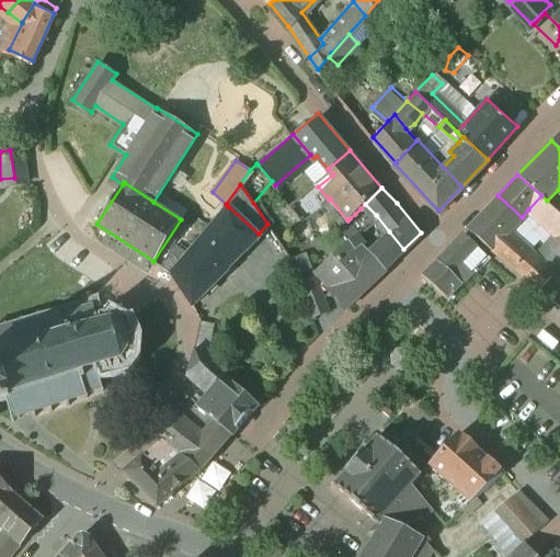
[(293,189),(283,196),(301,218),(311,212),(293,189)]
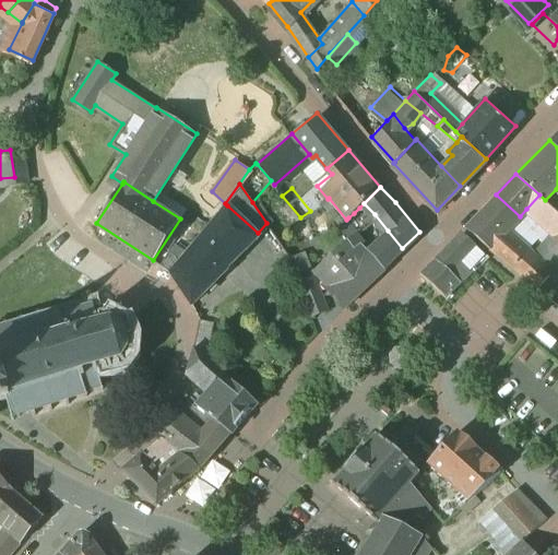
[(557,190),(556,189),(545,200),(557,211),(557,190)]
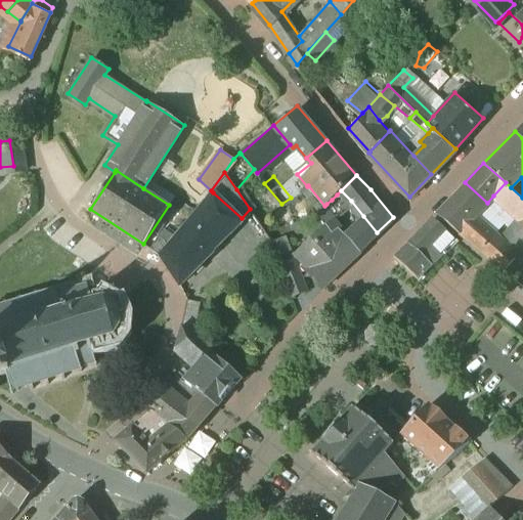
[(465,182),(436,212),(479,248),(492,233),(491,230),(475,215),(487,203),(465,182)]
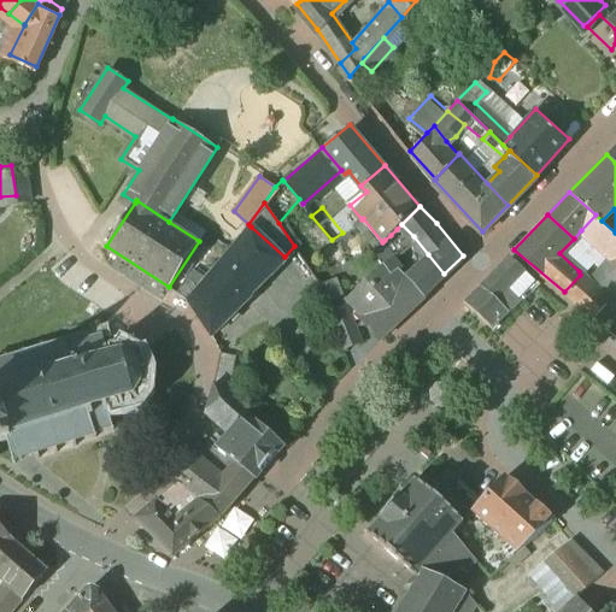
[(615,233),(602,221),(596,215),(581,230),(610,254),(612,252),(615,248),(615,233)]
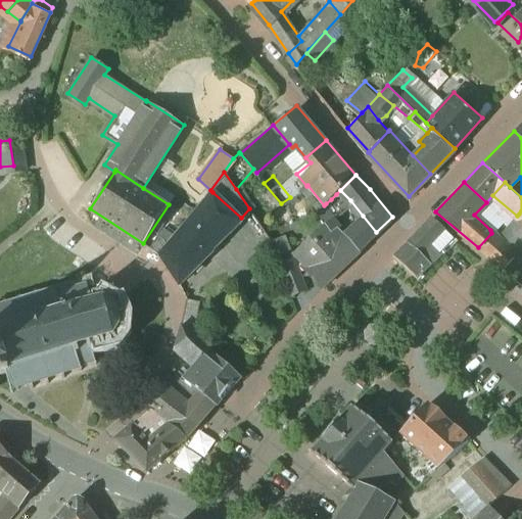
[(336,194),(331,199),(339,209),(350,200),(340,190),(336,194)]
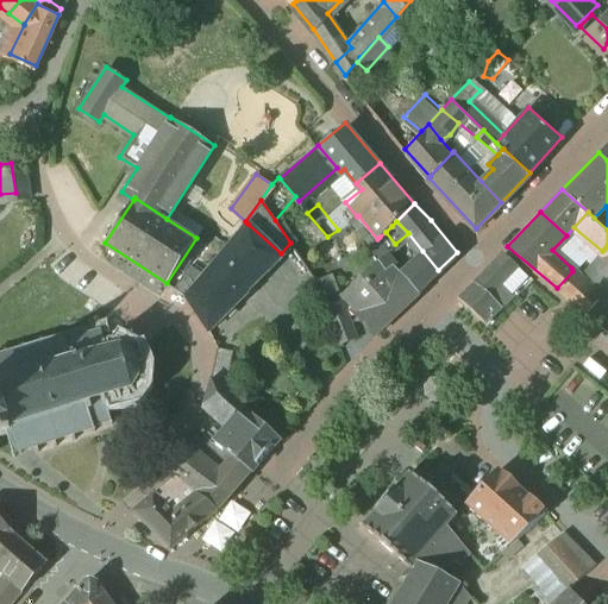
[(248,224),(206,275),(188,297),(208,331),(248,290),(246,289),(281,253),(248,224)]
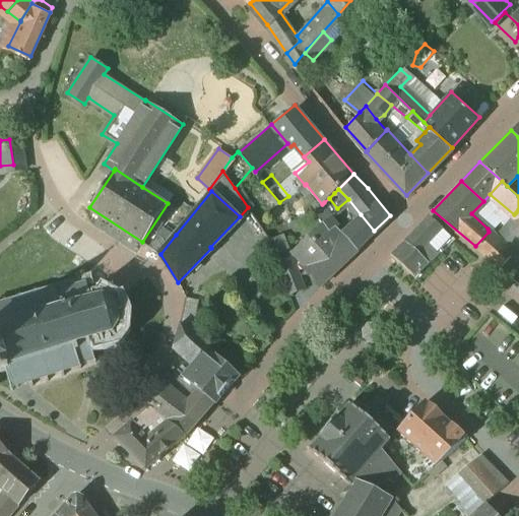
[(322,204),(315,209),(322,219),(328,229),(336,224),(338,221),(324,202),(322,204)]
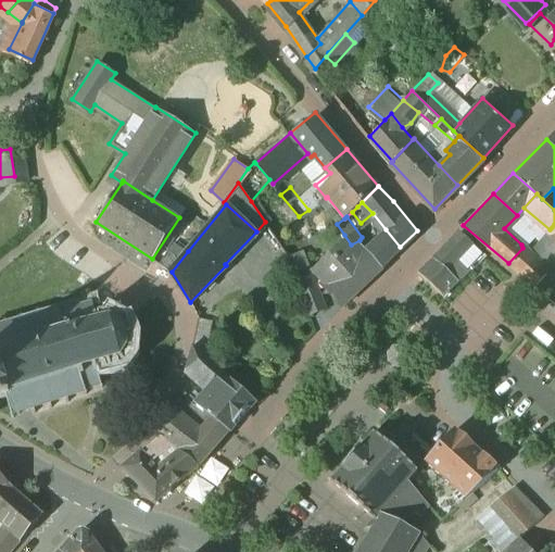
[(458,228),(432,253),(448,267),(474,241),(458,228)]
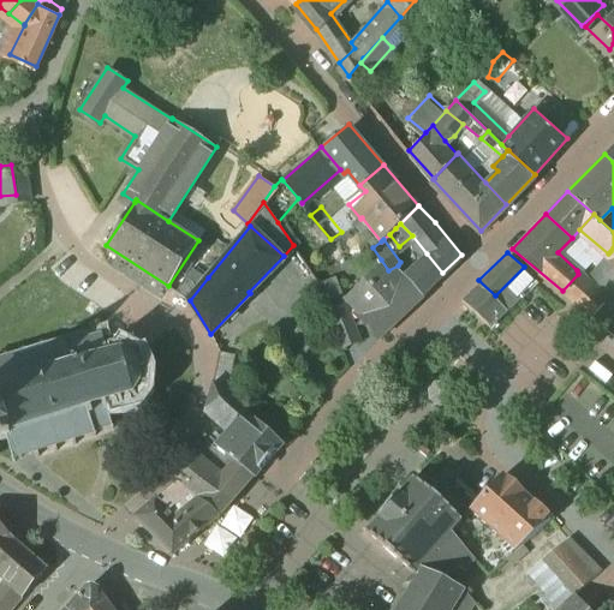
[(427,253),(415,265),(410,270),(406,275),(422,293),(442,273),(427,253)]
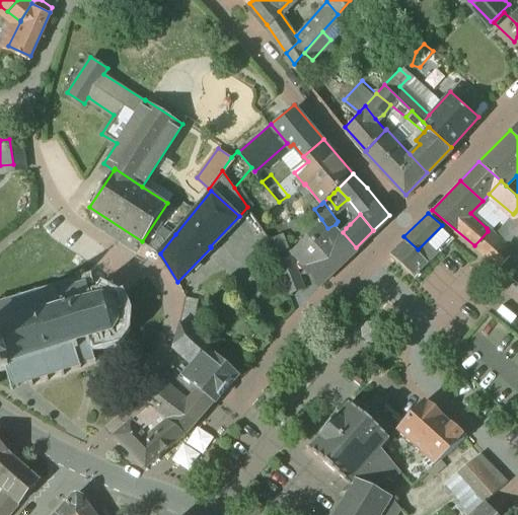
[(506,222),(493,236),(497,240),(485,253),(509,274),(517,265),(517,263),(508,255),(517,242),(517,220),(513,215),(506,223),(506,222)]
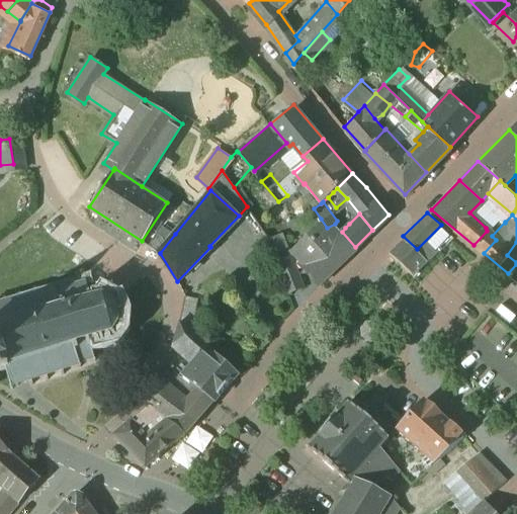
[(342,232),(335,224),(327,228),(321,219),(292,247),(307,262),(303,265),(318,281),(355,247),(342,232)]
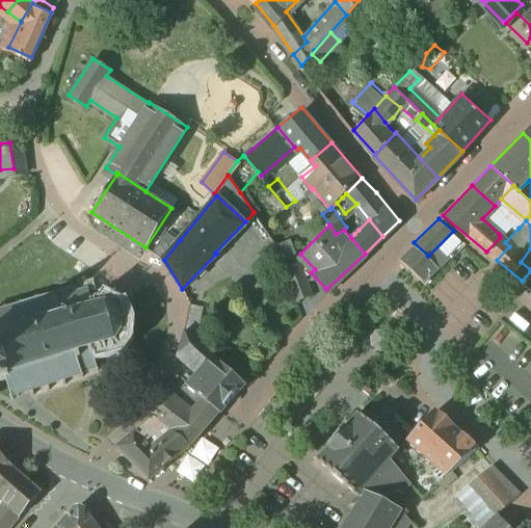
[(354,234),(346,227),(344,230),(351,238),(354,234)]
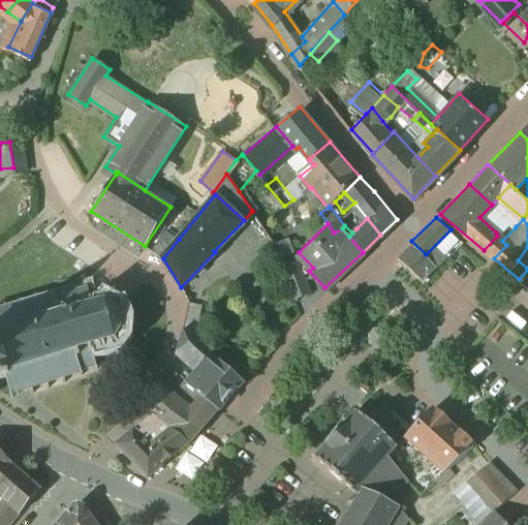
[(179,239),(165,229),(151,249),(161,256),(163,258),(179,239)]
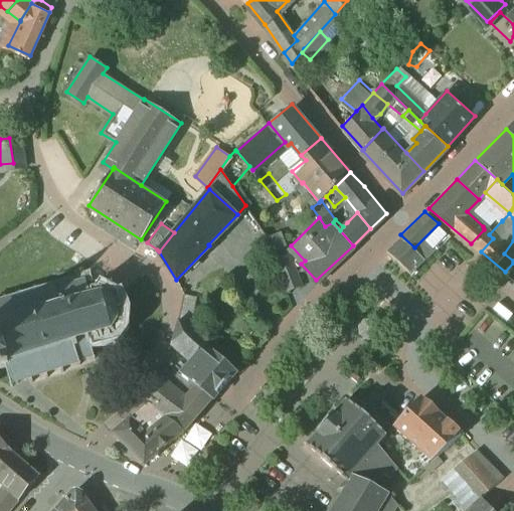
[(439,223),(414,247),(423,257),(449,232),(439,223)]
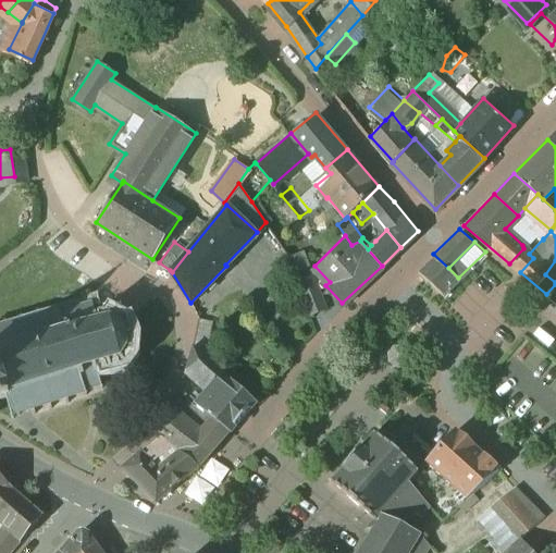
[(523,248),(509,263),(520,272),(533,258),(529,254),(523,248)]
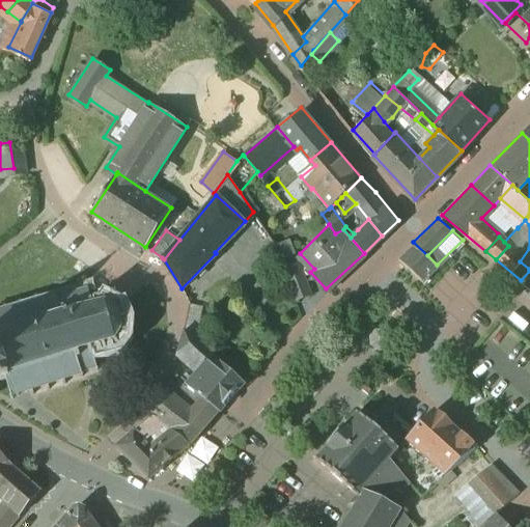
[(427,255),(413,242),(399,256),(422,279),(437,265),(427,255)]
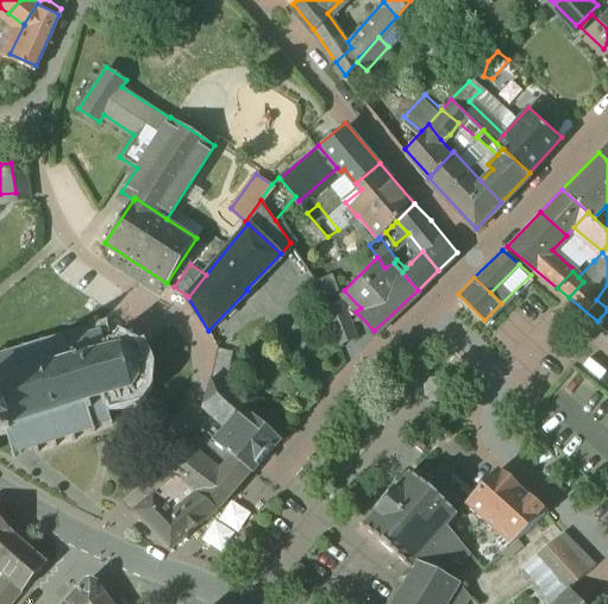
[(607,284),(596,300),(607,308),(607,284)]
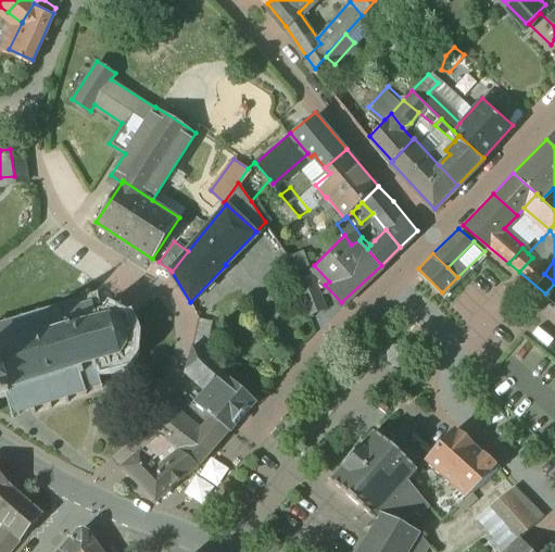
[(311,274),(298,279),(310,310),(323,304),(311,274)]
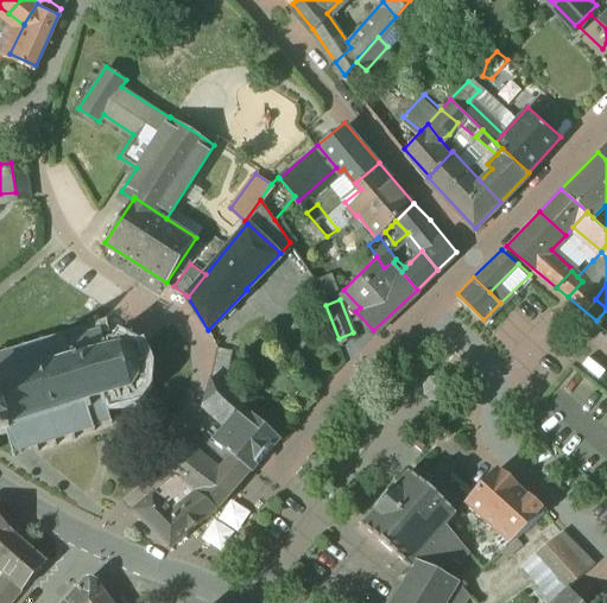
[(39,340),(40,343),(25,348),(24,344),(20,346),(21,349),(8,353),(7,349),(2,350),(5,354),(0,355),(0,435),(6,433),(12,452),(11,454),(14,455),(16,454),(35,446),(36,451),(39,450),(38,445),(51,440),(52,445),(56,444),(55,439),(70,435),(71,439),(75,438),(74,433),(90,429),(94,430),(95,427),(95,426),(109,421),(111,423),(112,420),(111,418),(105,400),(115,395),(118,402),(122,401),(120,394),(128,392),(134,398),(137,395),(132,389),(136,381),(144,382),(145,379),(137,378),(138,368),(146,365),(145,361),(136,365),(133,356),(138,349),(136,346),(130,353),(122,348),(121,340),(118,340),(115,331),(102,335),(102,334),(102,331),(102,330),(84,335),(83,332),(81,334),(81,335),(67,340),(65,337),(67,336),(67,335),(63,336),(44,342),(43,338),(39,340)]
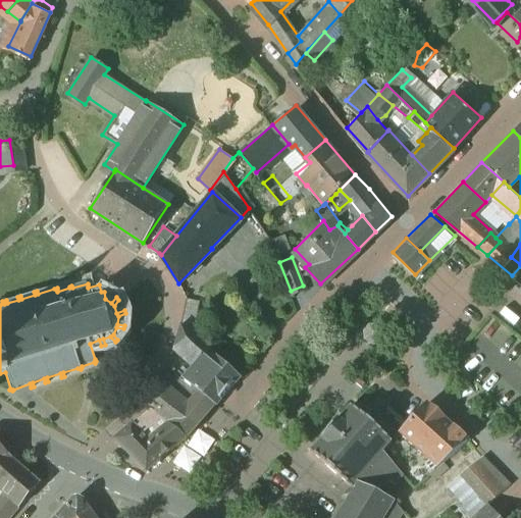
[(240,374),(180,323),(173,346),(197,365),(193,370),(200,376),(193,384),(199,389),(216,402),(240,374)]
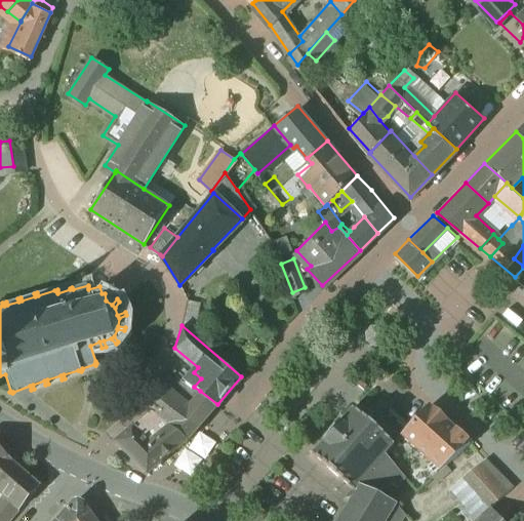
[(194,387),(169,368),(164,386),(190,405),(200,391),(194,387)]
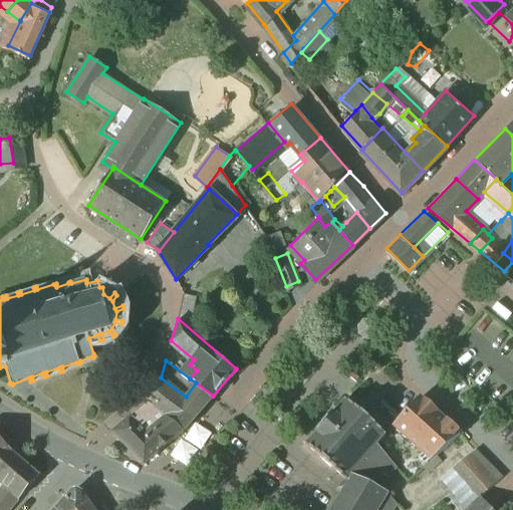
[(186,397),(161,377),(149,400),(167,414),(170,416),(169,417),(184,429),(213,396),(196,383),(186,397)]
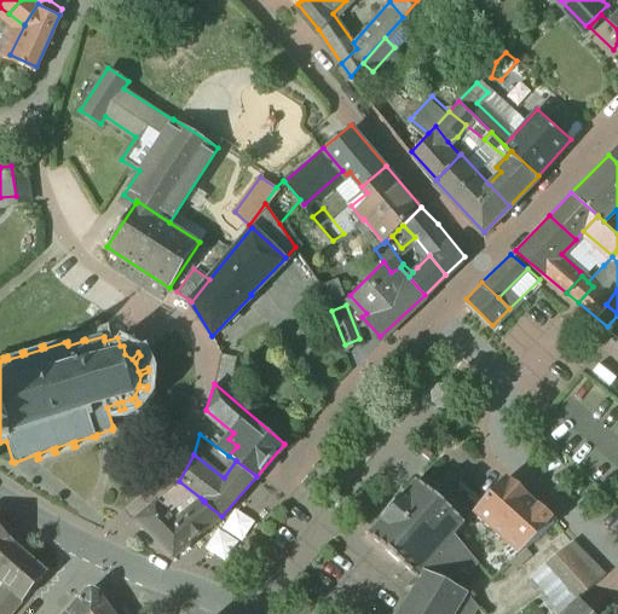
[(555,520),(506,475),(474,510),(520,551),(555,520)]
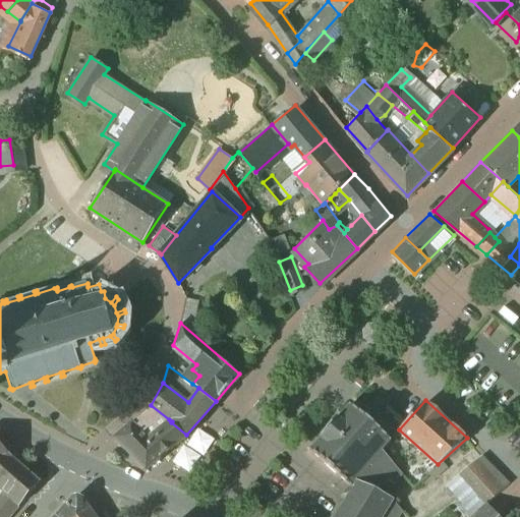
[(391,439),(349,403),(316,443),(357,477),(391,439)]
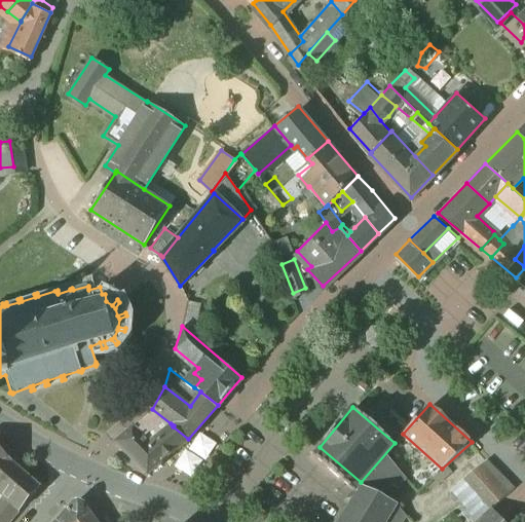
[(151,439),(139,422),(115,442),(148,472),(188,439),(173,426),(174,425),(171,423),(151,439)]
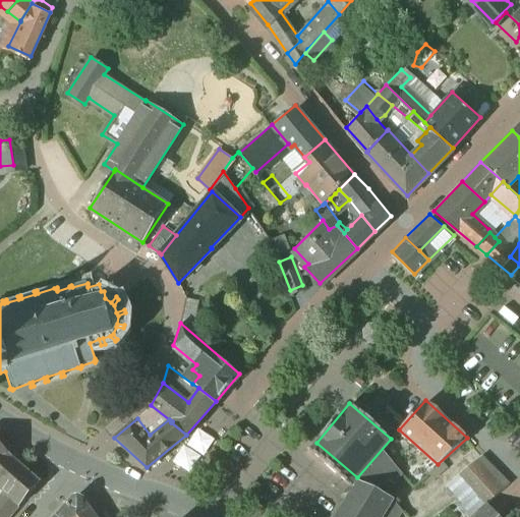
[(0,466),(12,458),(0,446),(0,466)]
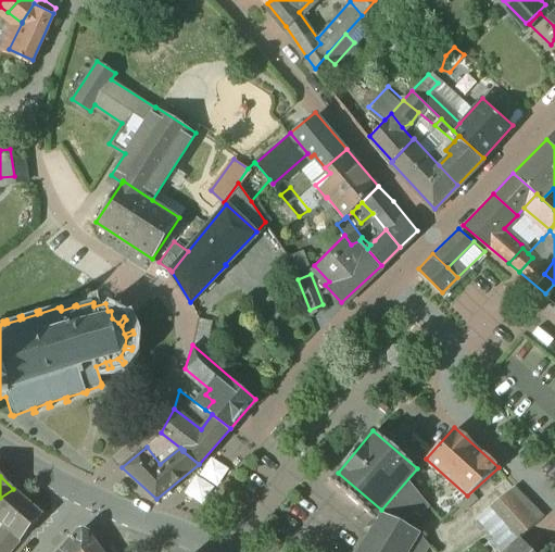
[(478,515),(505,548),(519,535),(545,513),(515,484),(478,515)]
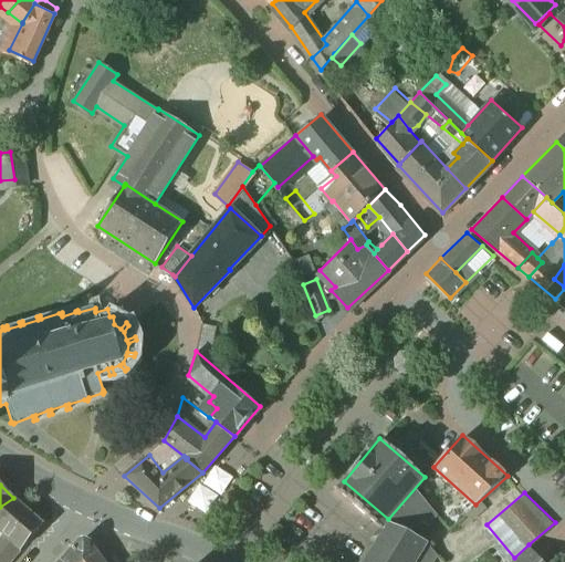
[(13,498),(0,507),(0,561),(8,561),(42,523),(13,498)]
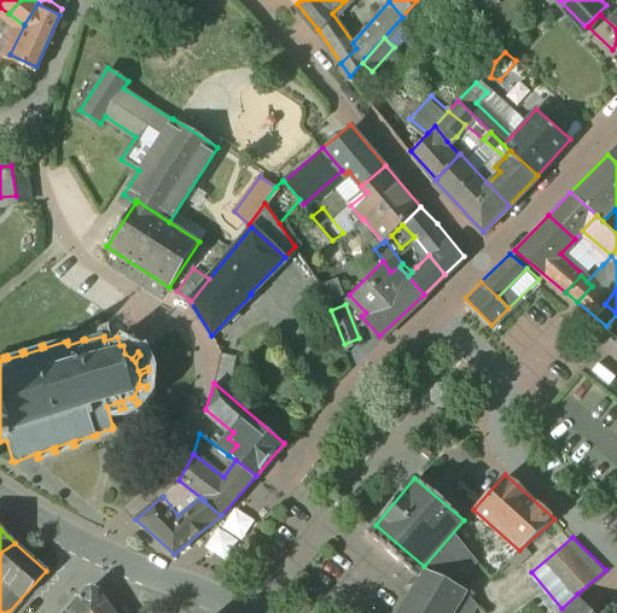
[(429,570),(425,570),(413,588),(396,612),(450,612),(465,590),(470,595),(471,594),(467,589),(446,578),(429,570)]
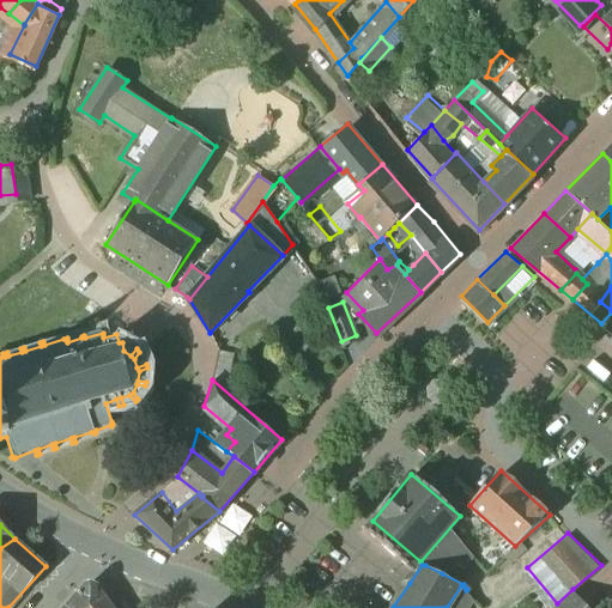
[(86,583),(67,606),(68,607),(113,607),(96,584),(95,584),(91,583),(89,583),(86,583)]
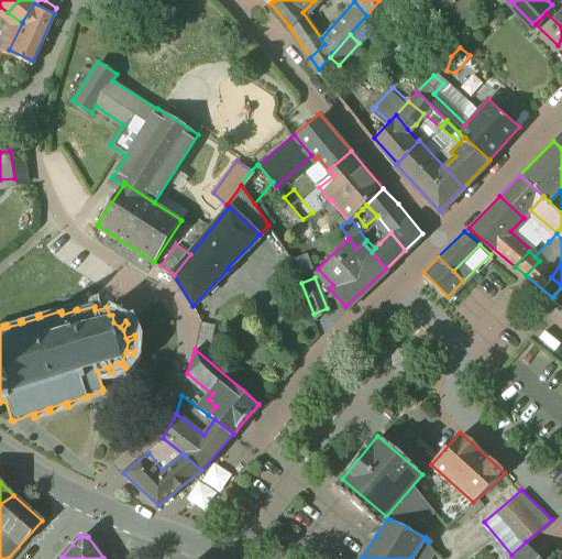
[(511,555),(506,558),(543,558),(526,541),(511,555)]
